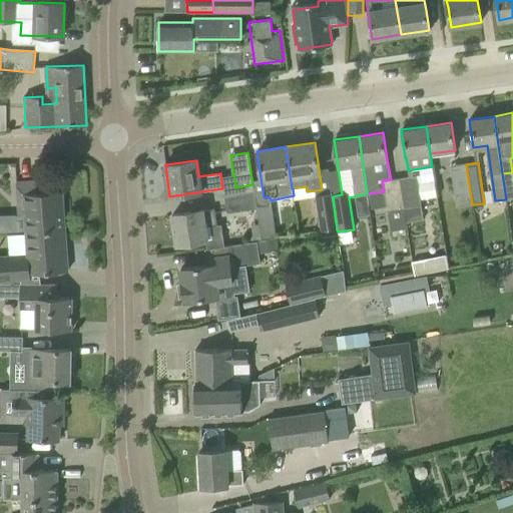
[(472,204),(466,164),(451,166),(457,206),(472,204)]
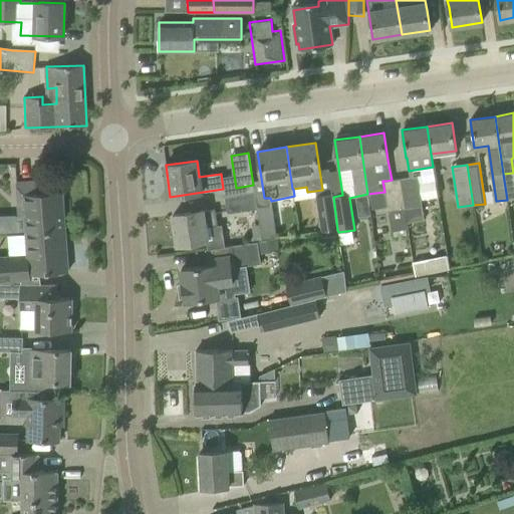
[(417,177),(400,179),(407,223),(424,221),(417,177)]
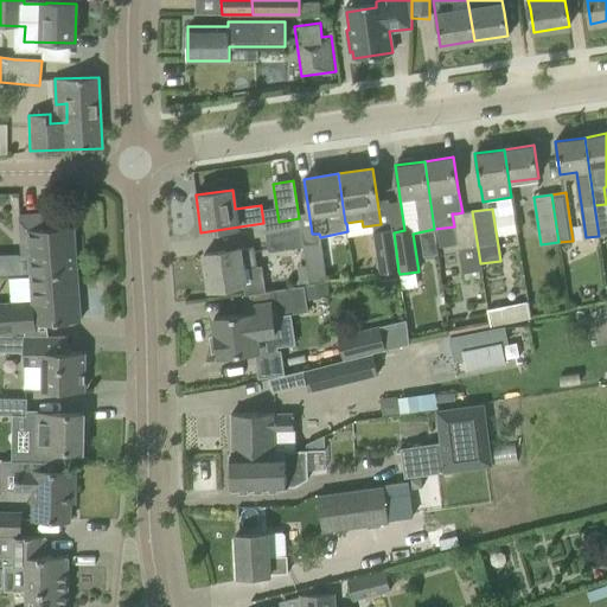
[(472,211),(462,212),(457,213),(452,213),(454,227),(462,274),(481,270),(480,263),(472,211)]
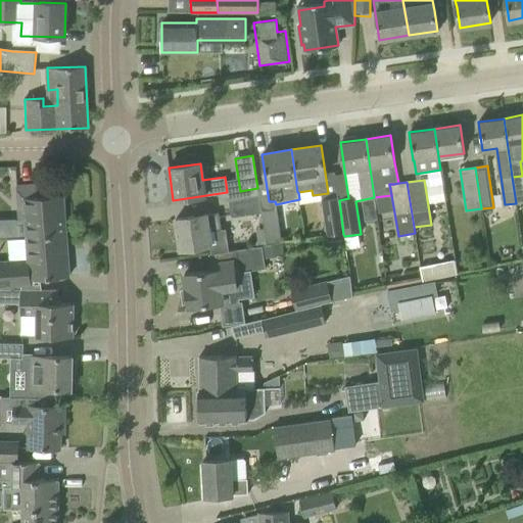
[(65,231),(63,195),(38,197),(37,184),(16,186),(17,200),(24,200),(26,234),(65,231)]
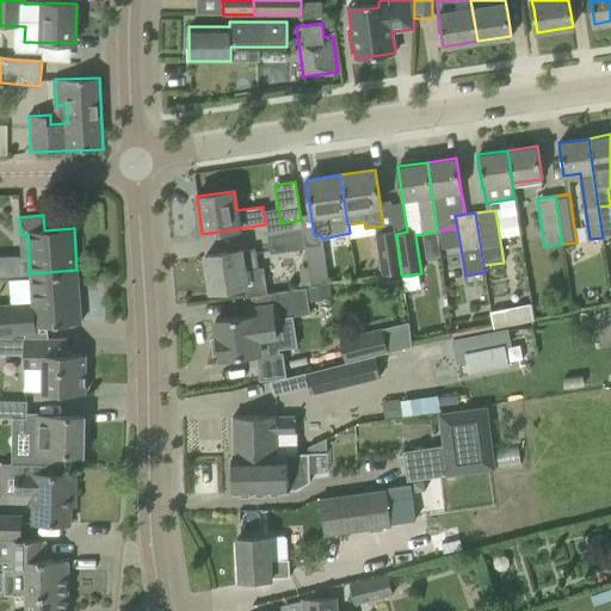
[(270,253),(306,248),(303,229),(267,234),(270,253)]
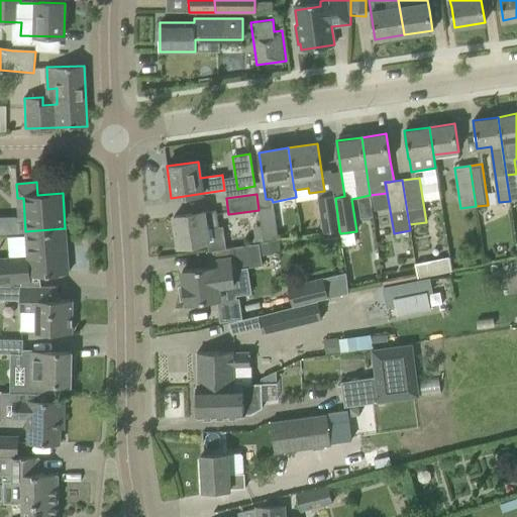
[(336,231),(339,231),(335,198),(334,198),(334,194),(317,197),(322,233),(324,233),(336,231)]
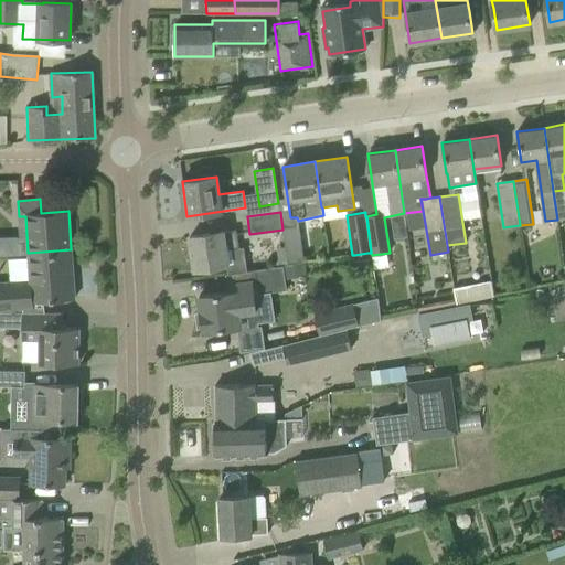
[(283,230),(288,264),(304,262),(299,227),(283,230)]
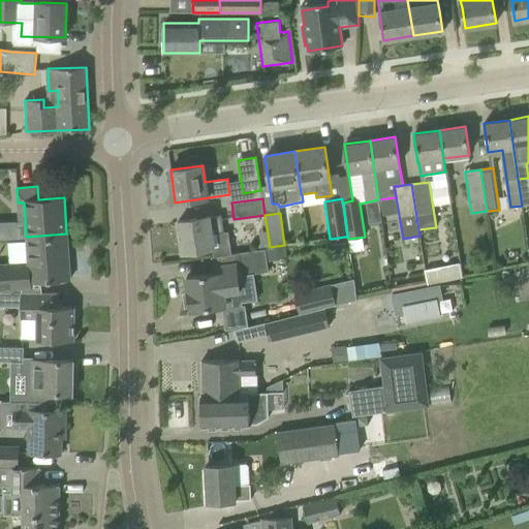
[(178,221),(182,252),(212,247),(210,234),(223,231),(221,215),(178,221)]
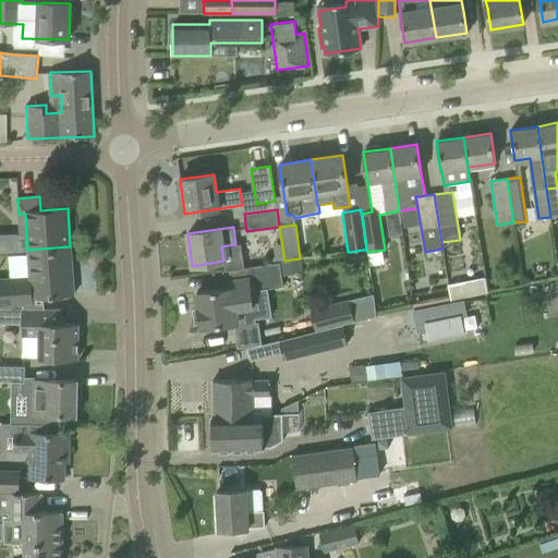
[(71,251),(70,246),(27,250),(29,276),(0,277),(0,306),(11,306),(33,304),(32,298),(74,294),(71,251)]
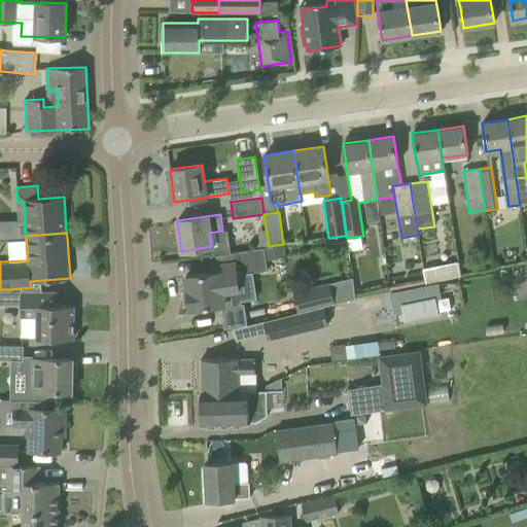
[(343,236),(330,238),(331,247),(344,246),(343,236)]
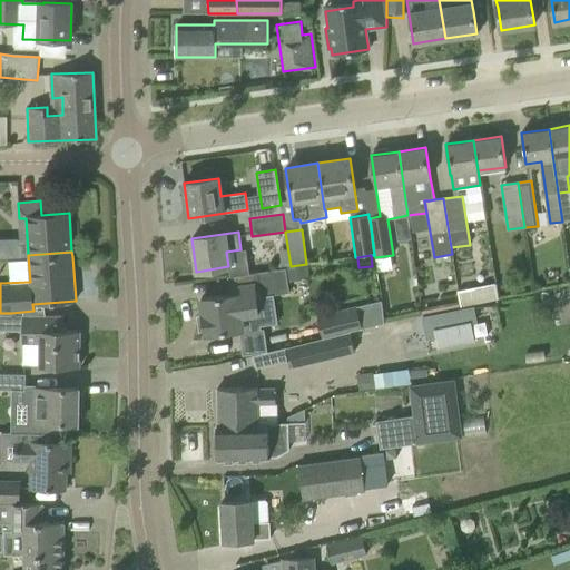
[(261,332),(257,306),(263,305),(261,296),(290,293),(285,268),(256,272),(249,273),(227,276),(231,294),(200,298),(206,335),(239,330),(241,334),(261,332)]
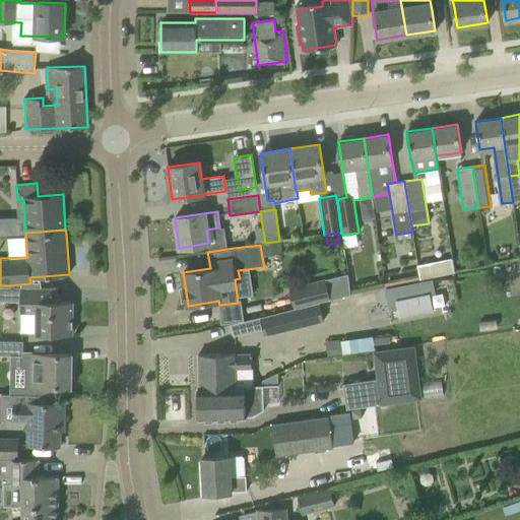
[(453,274),(450,258),(416,264),(419,280),(453,274)]
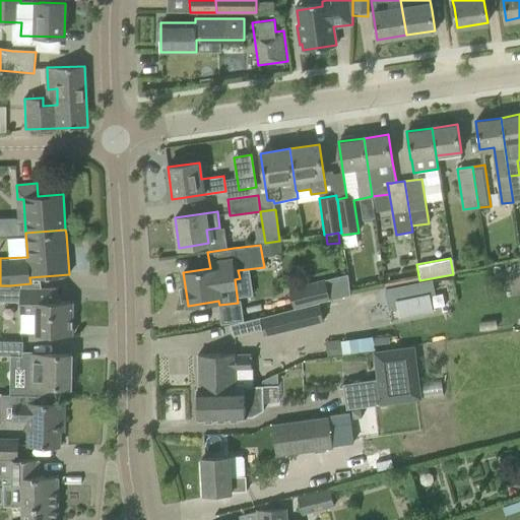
[(318,303),(350,294),(347,273),(288,288),(294,309),(318,303)]
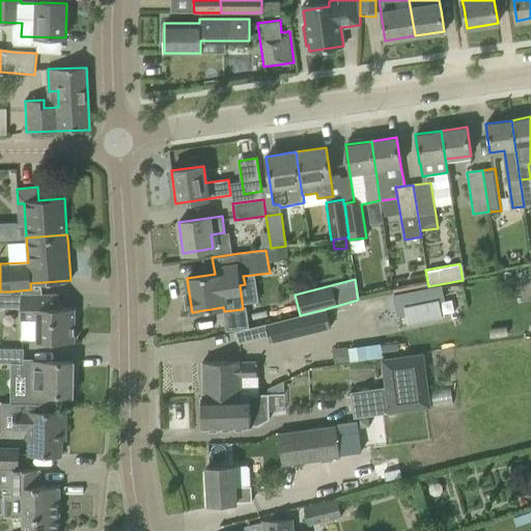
[(443,298),(440,285),(393,295),(397,314),(407,312),(409,324),(441,316),(437,300),(443,298)]
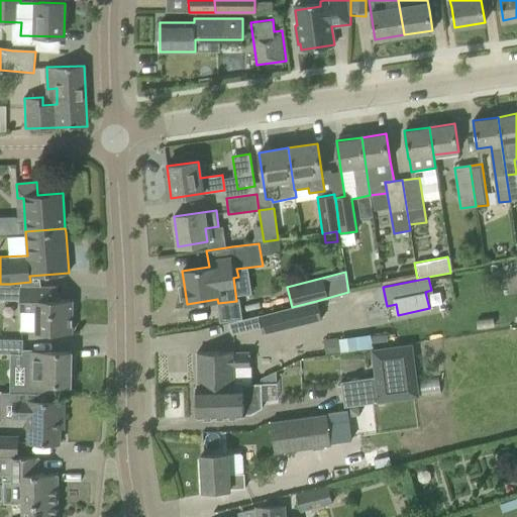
[(9,286),(0,286),(0,299),(9,300),(9,286)]
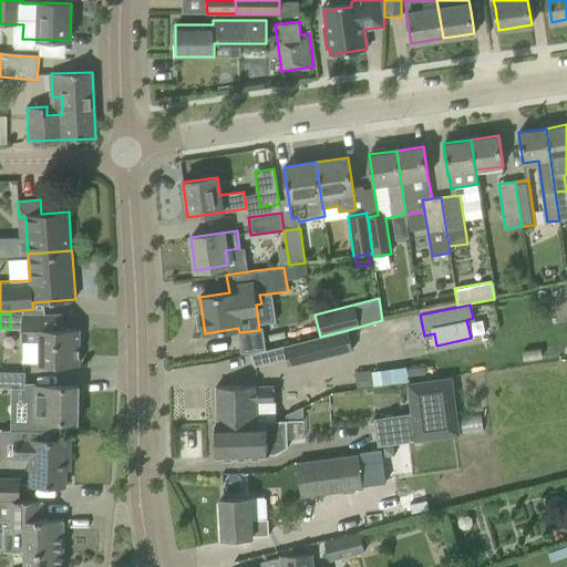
[(79,329),(62,328),(62,313),(40,313),(22,313),(22,364),(57,364),(79,364),(79,329)]
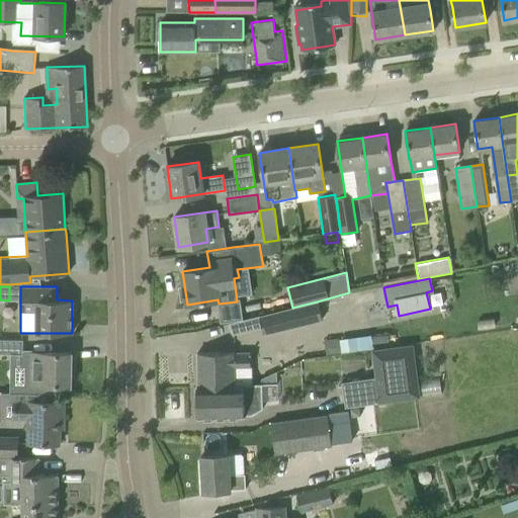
[(259,316),(263,335),(323,320),(317,301),(292,308),(259,316)]
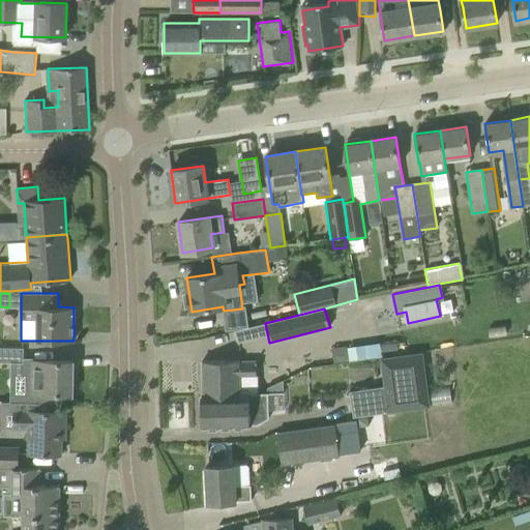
[(380,343),(379,342),(346,346),(348,361),(381,357),(381,352),(380,343)]
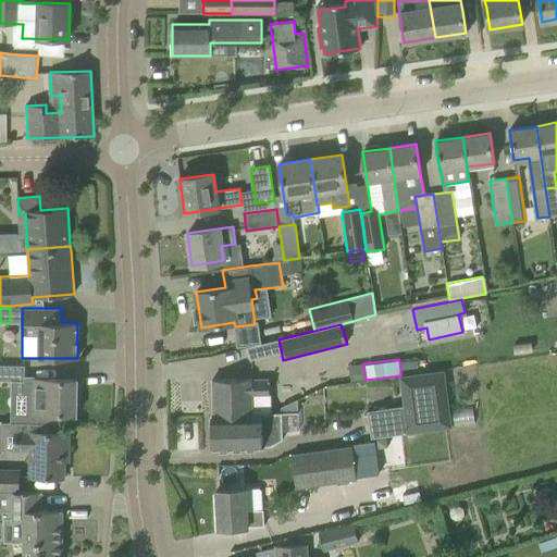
[(416,359),(399,360),(400,370),(417,369),(416,359)]
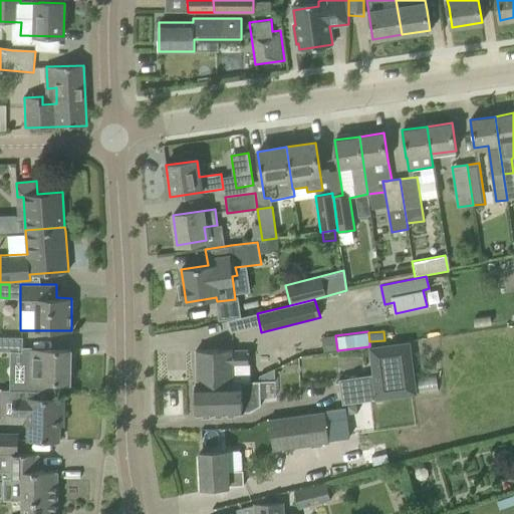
[(335,335),(321,337),(323,352),(337,350),(335,335)]
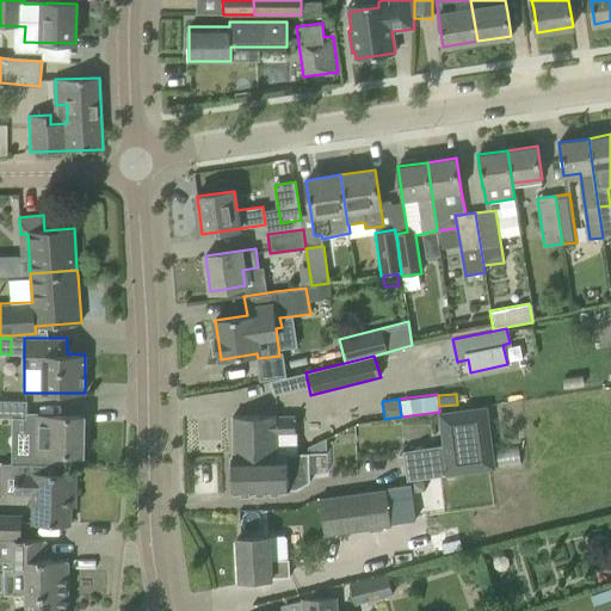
[(0,402),(0,420),(28,420),(28,402),(0,402)]
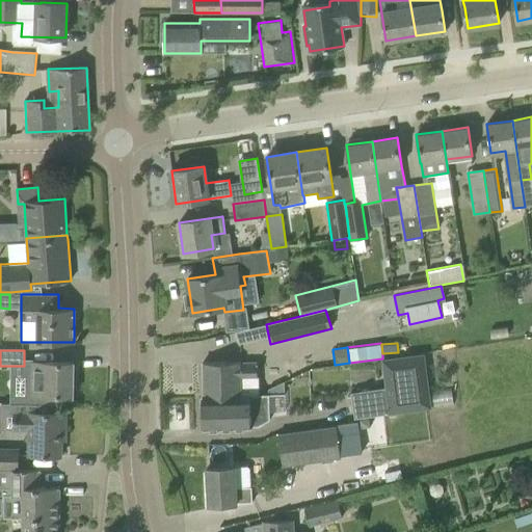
[(423,353),(383,360),(392,414),(430,408),(423,353)]
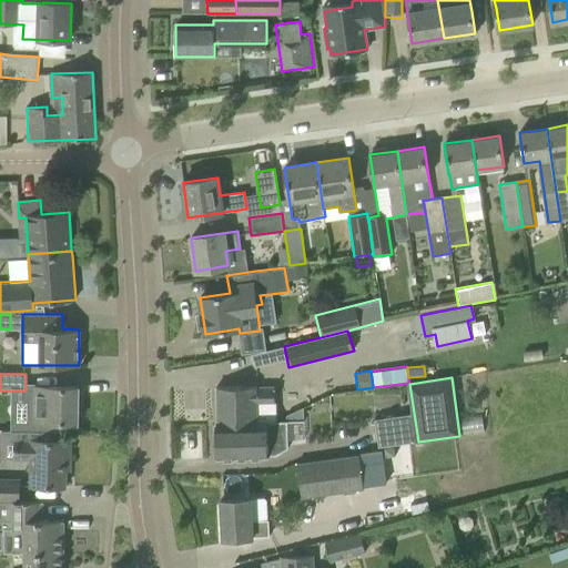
[(56,423),(78,423),(78,387),(37,386),(36,432),(56,432),(56,423)]
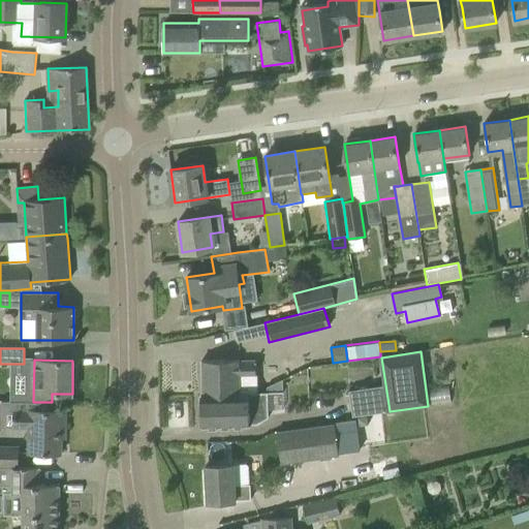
[(203,362),(203,394),(256,393),(255,361),(238,362),(223,361),(203,362)]
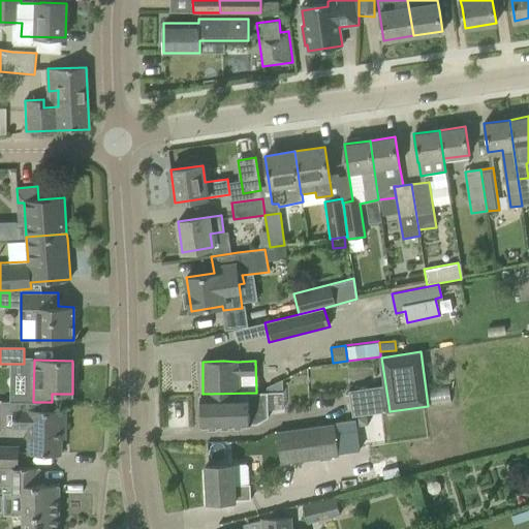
[(281,380),(267,389),(267,393),(270,393),(282,393),(281,380)]
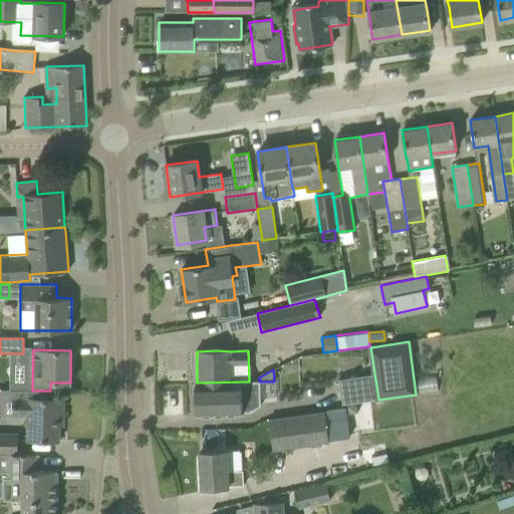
[(249,381),(197,382),(198,417),(243,416),(243,415),(252,414),(263,407),(262,381),(259,381),(255,381),(249,381)]
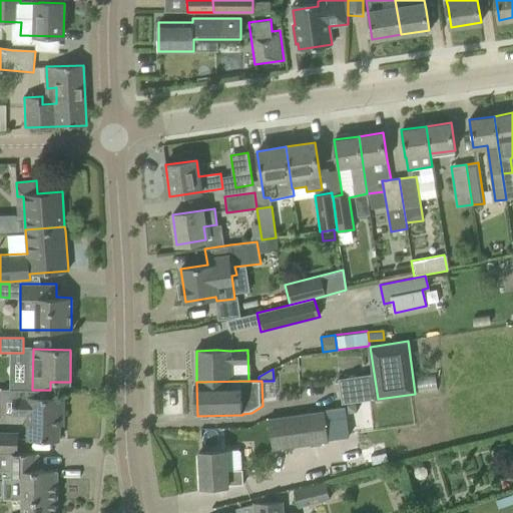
[(28,440),(39,440),(59,440),(59,424),(63,424),(64,398),(53,398),(53,390),(50,390),(32,390),(14,391),(14,416),(28,417),(28,440)]
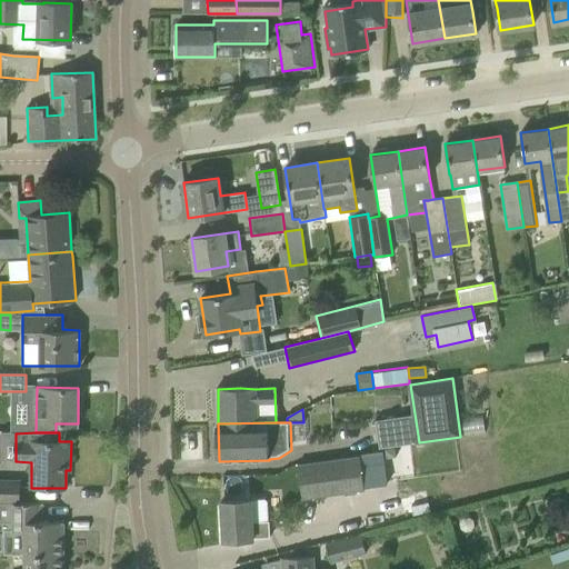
[(297,463),(302,499),(365,490),(359,456),(297,463)]
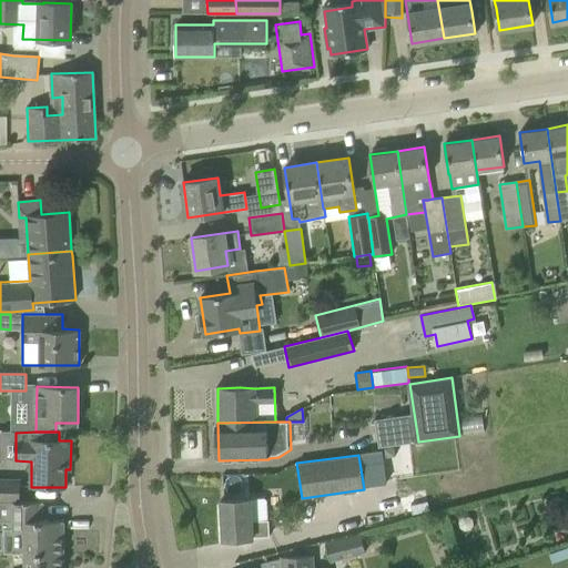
[(0,500),(19,501),(19,485),(0,484),(0,500)]
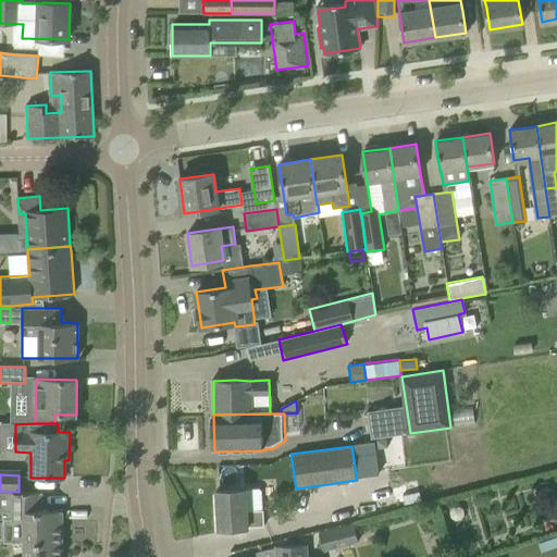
[(217,491),(219,529),(263,527),(262,508),(261,489),(245,489),(217,491)]
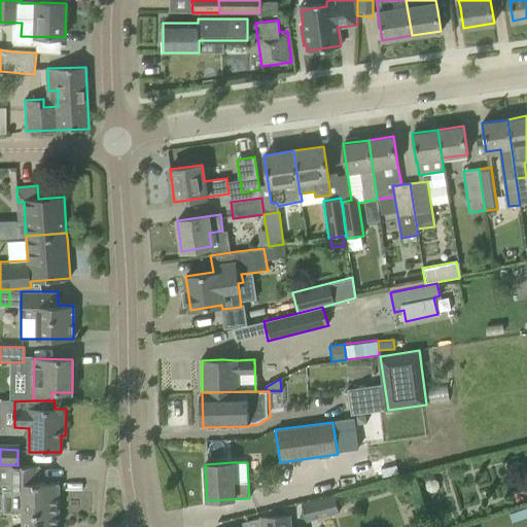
[(24,492),(23,513),(58,514),(59,483),(39,482),(39,465),(18,465),(0,464),(0,483),(9,484),(9,492),(24,492)]
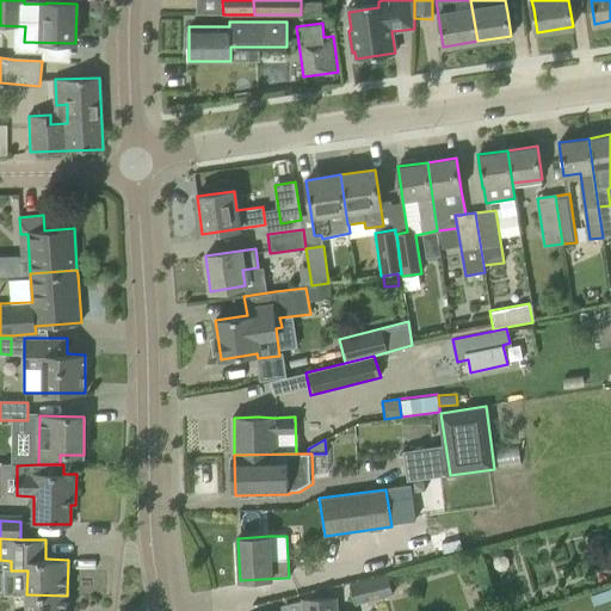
[(350,584),(356,604),(393,594),(387,573),(350,584)]
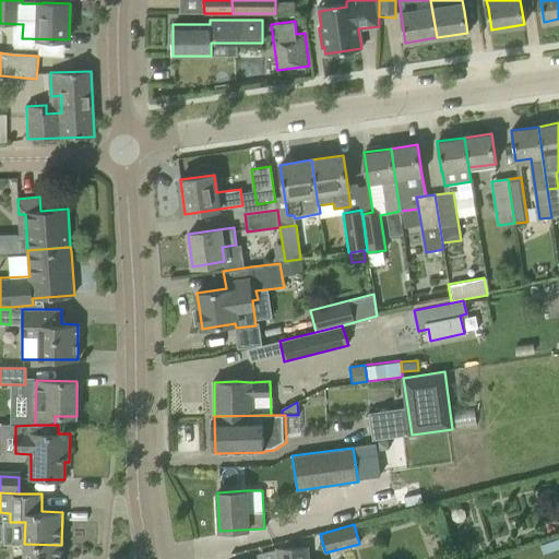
[(61,558),(61,545),(24,544),(24,558),(61,558)]
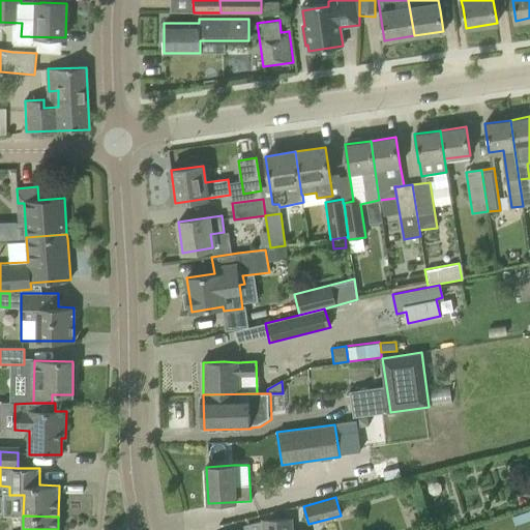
[(292,529),(291,518),(263,519),(263,529),(292,529)]
